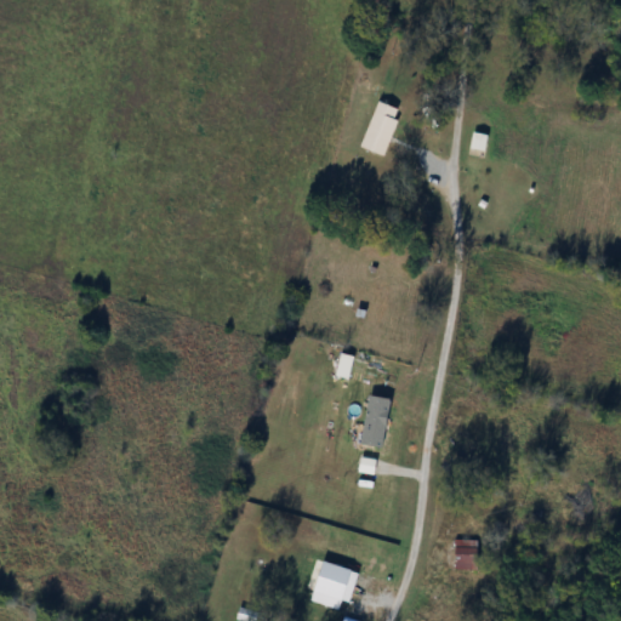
[(377,101),(396,109),(392,118),(396,120),(381,155),(358,146),(377,101)]
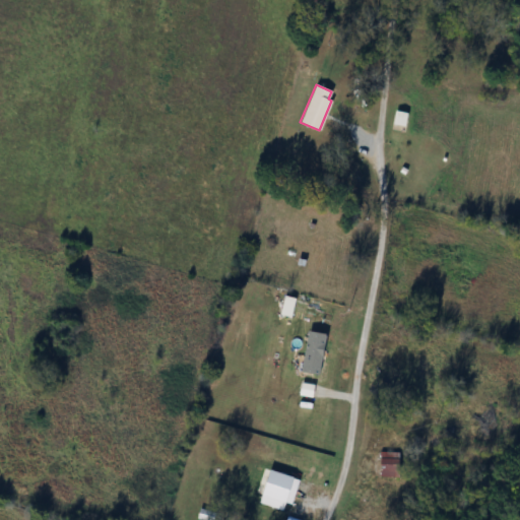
[(391,130),(409,133),(412,115),(394,112),(391,130)]
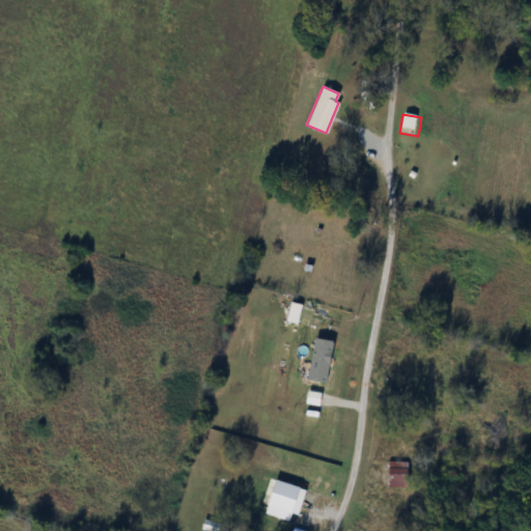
[(388,487),(409,487),(409,462),(388,462),(388,487)]
